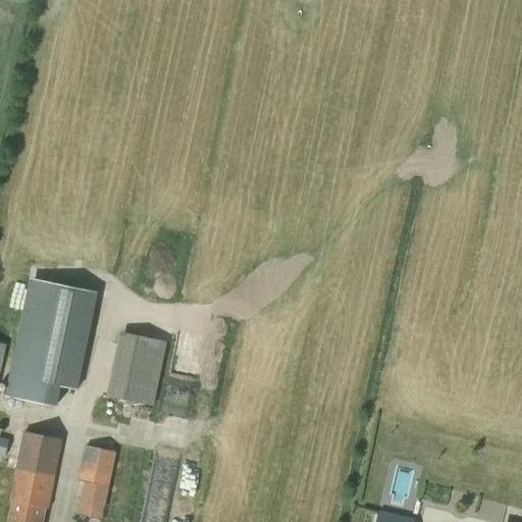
[(77,388),(97,293),(30,278),(5,396),(55,406),(59,384),(77,388)]
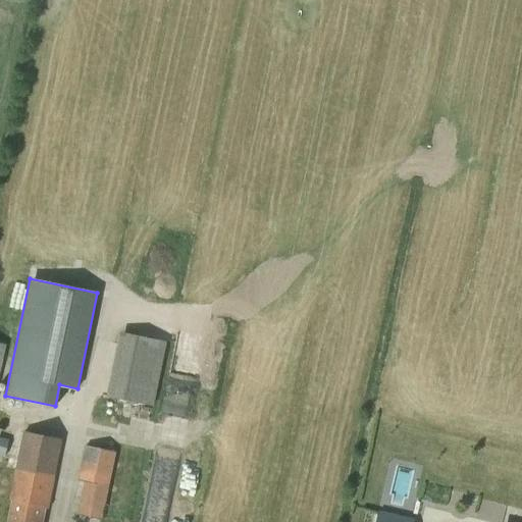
[(166,342),(120,332),(106,396),(153,406),(166,342)]
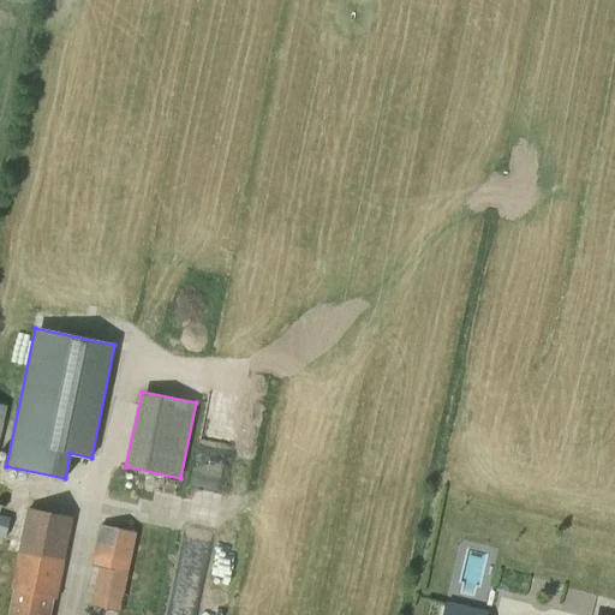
[(55,599),(72,519),(30,511),(9,614),(48,614),(52,598),(55,599)]
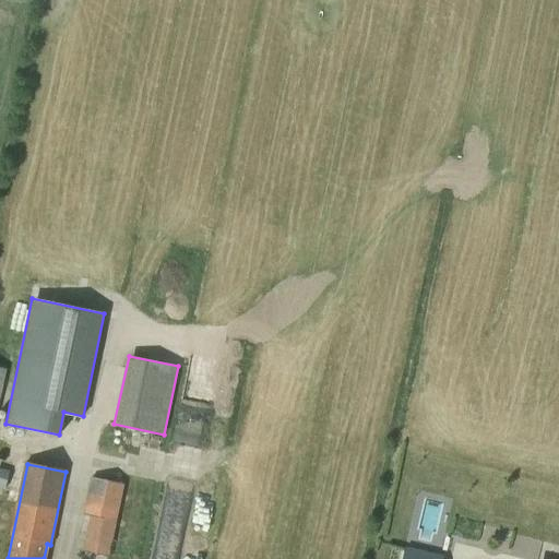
[(109,555),(123,486),(92,479),(79,548),(109,555)]
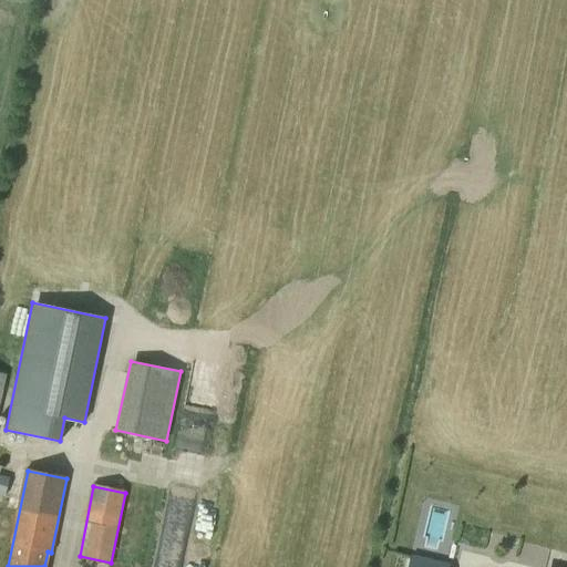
[(450,566),(451,565),(398,552),(393,566),(450,566)]
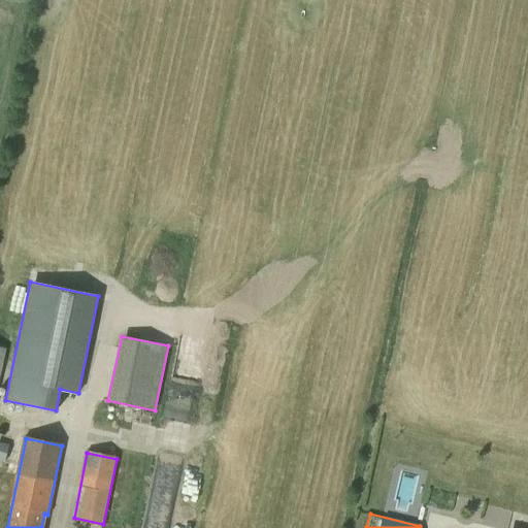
[(527,527),(527,518),(512,515),(508,527),(527,527)]
